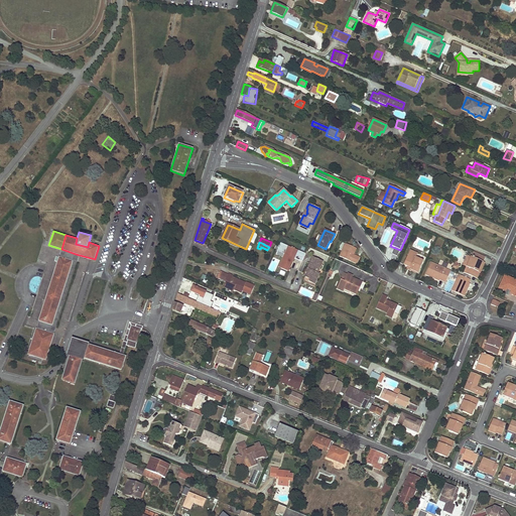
[(277,251),(285,255),(280,266),(288,269),(293,258),(301,262),(305,254),(280,243),(279,246),(278,248),(277,251)]
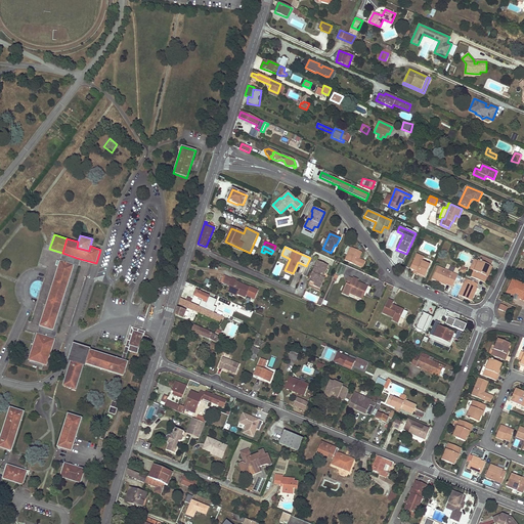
[(361,252),(350,247),(344,260),(362,268),(365,262),(358,258),(361,252)]
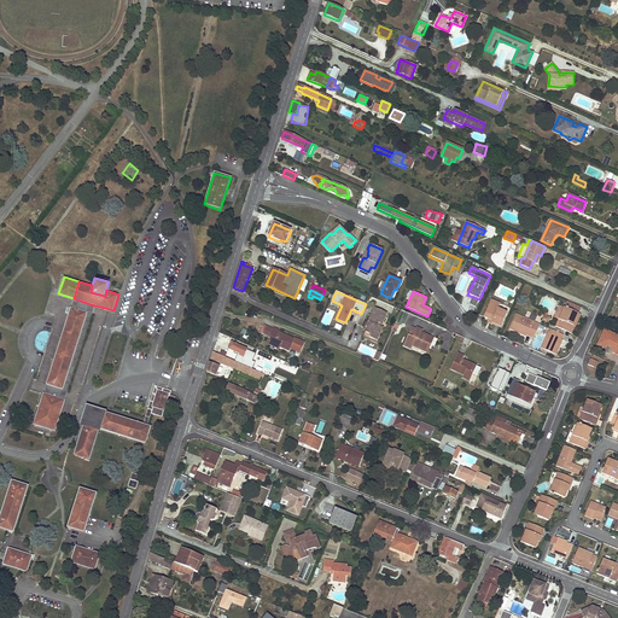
[(91,304),(74,298),(71,305),(70,309),(87,314),(88,309),(91,304)]
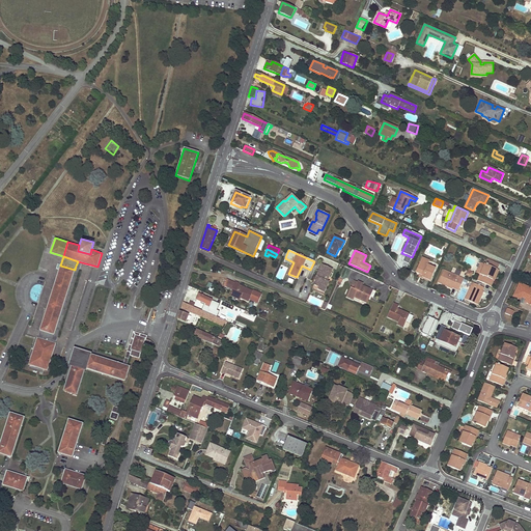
[(484,263),(498,270),(500,264),(486,259),(484,263)]
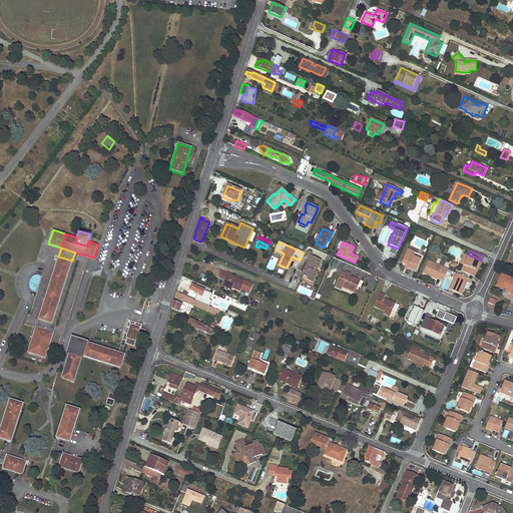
[(407,251),(402,264),(405,265),(409,267),(408,269),(416,272),(421,260),(414,255),(414,254),(407,251)]
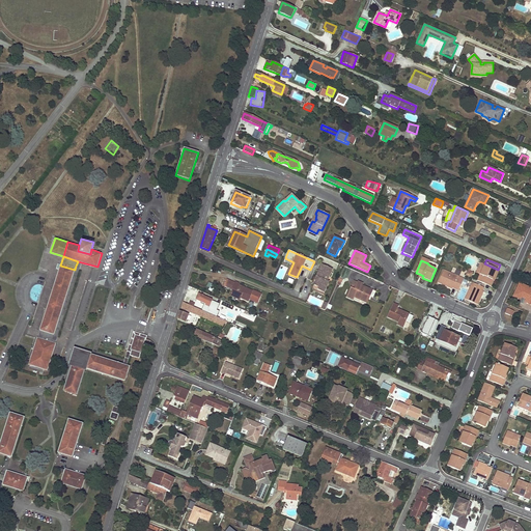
[(480,275),(477,280),(491,286),(494,281),(494,280),(493,280),(498,270),(484,263),(484,264),(480,275)]
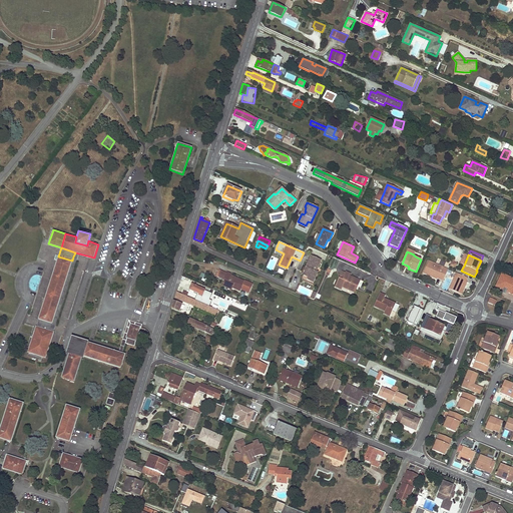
[(322,261),(311,255),(306,267),(307,268),(306,272),(304,276),(308,278),(307,281),(314,283),(318,273),(317,272),(322,261)]
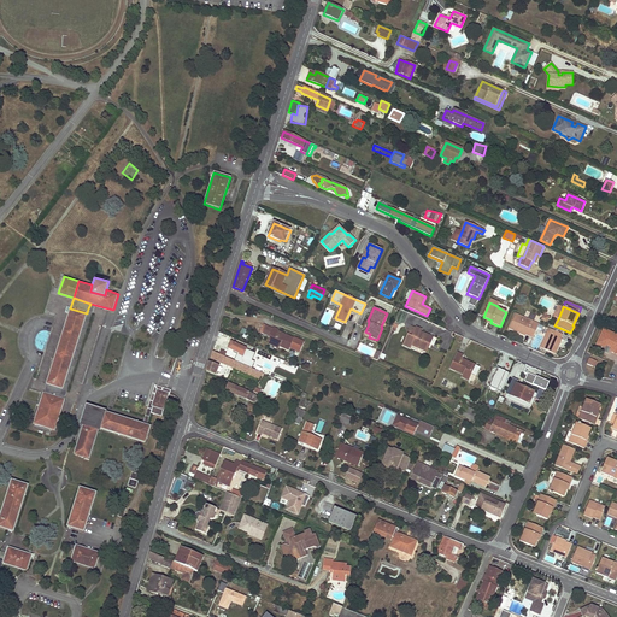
[(70,309),(62,334),(80,340),(87,313),(70,309)]
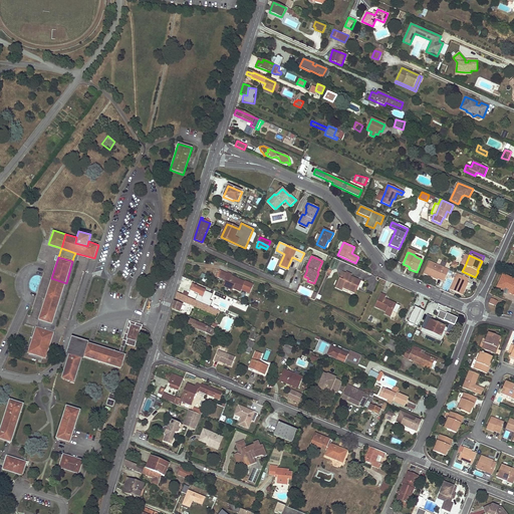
[(430,261),(424,274),(432,277),(433,276),(438,279),(444,281),(449,270),(444,268),(440,266),(430,261)]
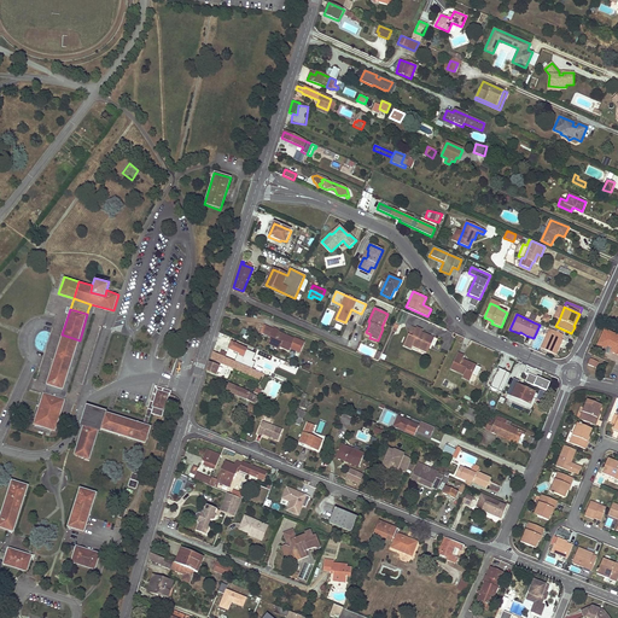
[(279,331),(274,328),(268,342),(280,347),(290,351),(291,348),(301,353),(304,343),(295,338),(295,339),(286,336),(278,333),(279,331)]
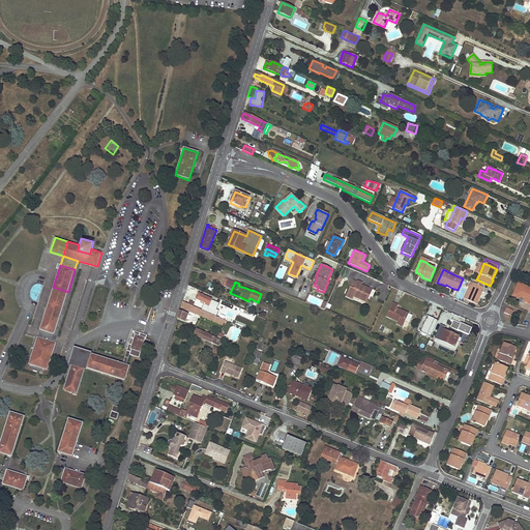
[(361,284),(357,282),(354,289),(351,288),(347,296),(352,299),(353,296),(364,301),(367,295),(369,296),(372,290),(361,285),(361,284)]
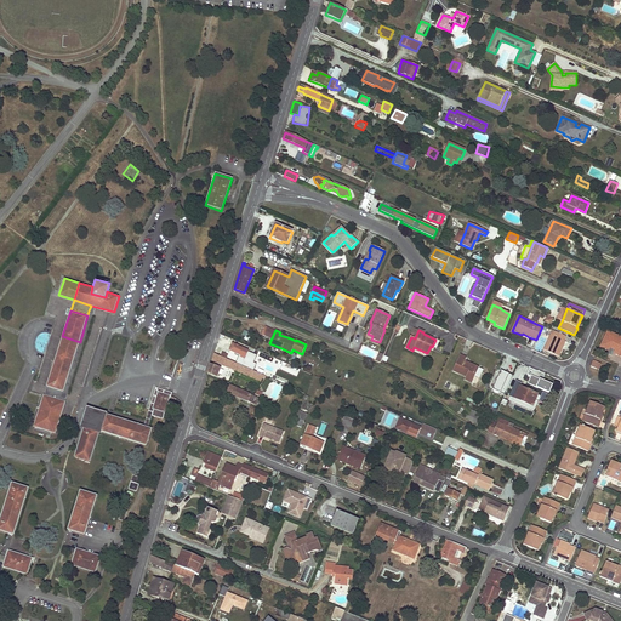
[(564,341),(567,336),(552,330),(543,349),(558,357),(562,348),(560,348),(564,341)]
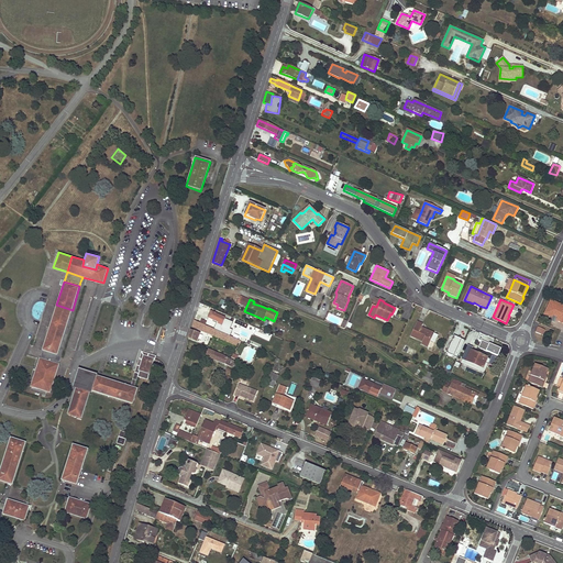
[(562,307),(551,301),(544,315),(550,318),(551,315),(554,316),(556,318),(560,319),(559,321),(562,323),(562,307)]
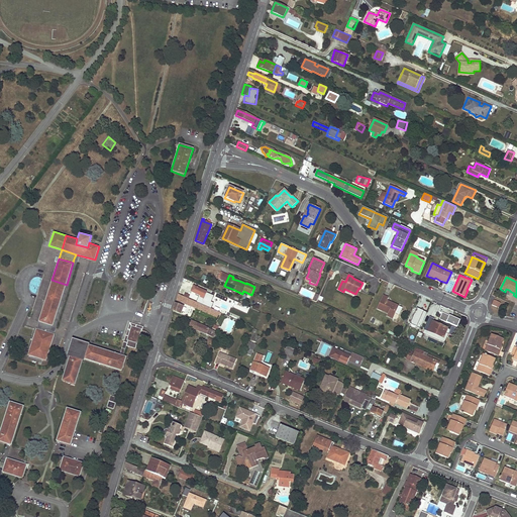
[(306,278),(304,282),(315,287),(316,285),(309,283),(310,280),(306,278)]
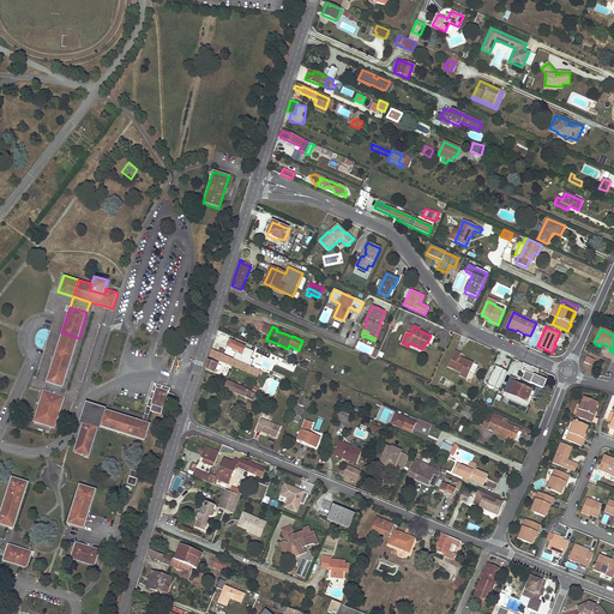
[(61,332),(54,357),(71,362),(79,338),(61,332)]
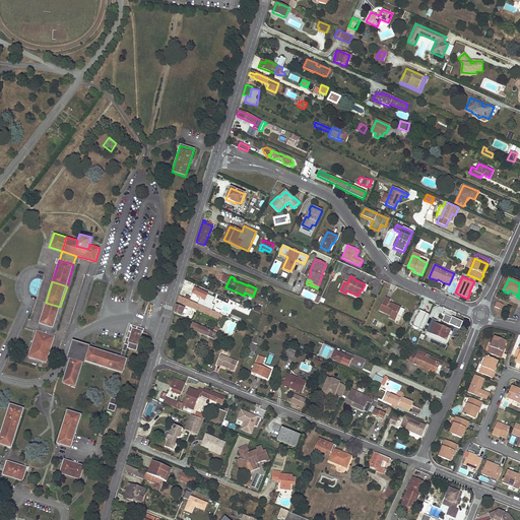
[(195,288),(193,294),(200,297),(197,304),(212,310),(214,305),(212,304),(214,297),(195,288)]
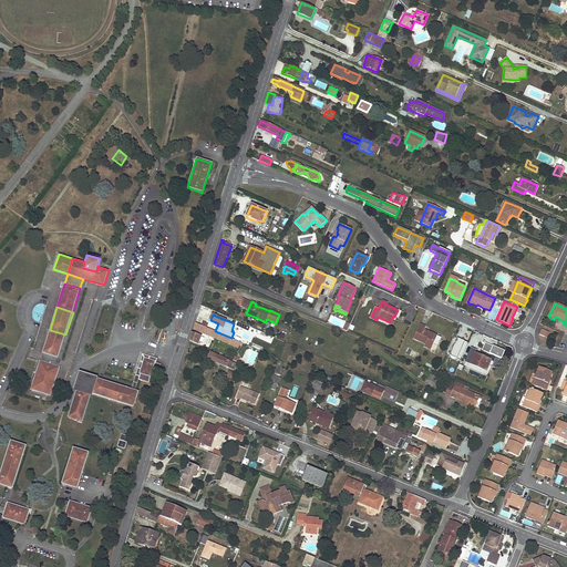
[(208,336),(238,349),(240,343),(195,323),(194,329),(202,332),(209,334),(208,336)]
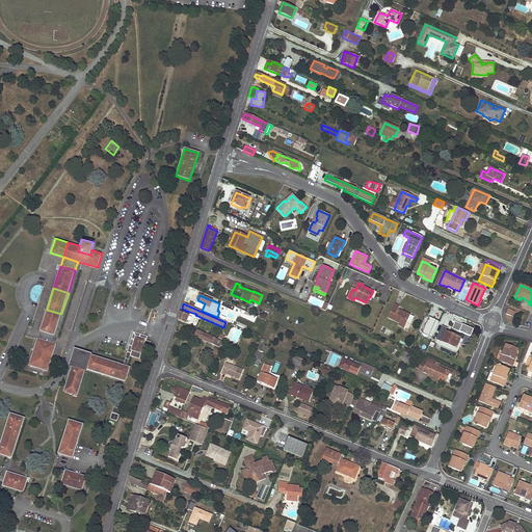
[(399,307),(394,303),(388,317),(399,322),(398,325),(404,327),(410,315),(398,310),(399,307)]
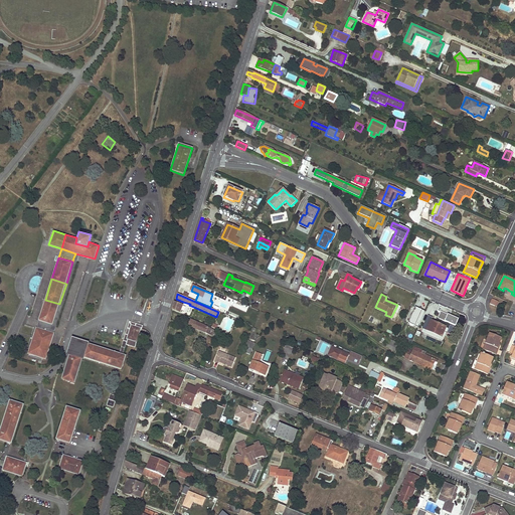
[(45,300),(38,322),(52,327),(59,304),(45,300)]
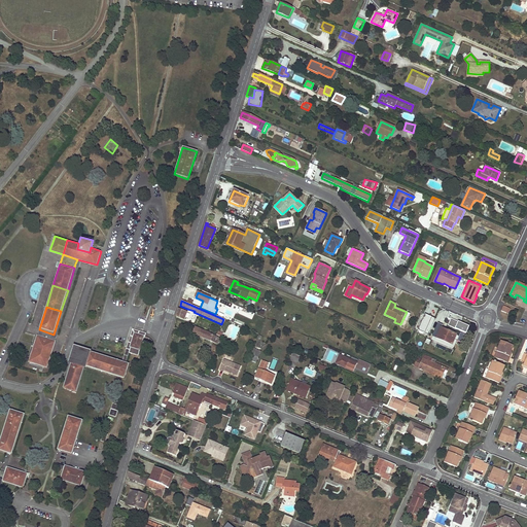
[(182,320),(185,312),(179,310),(176,317),(176,318),(182,320)]
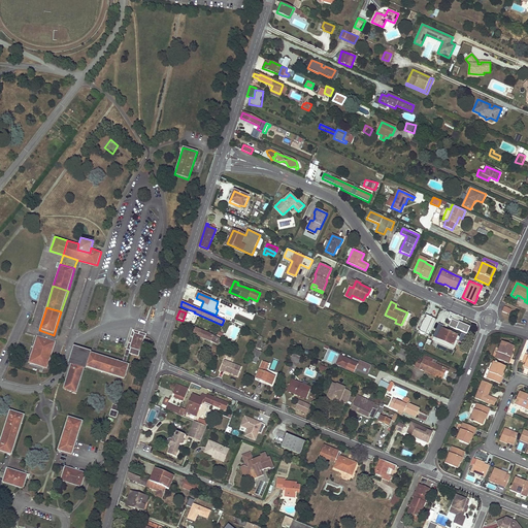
[(421,317),(416,329),(419,331),(424,319),(421,317)]
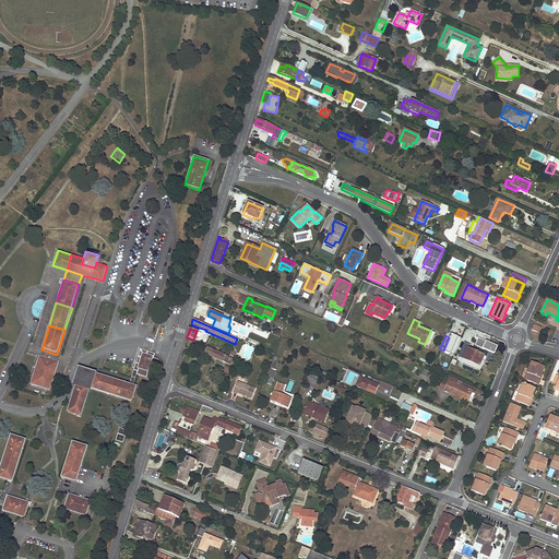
[(443,351),(451,354),(456,341),(449,337),(443,351)]
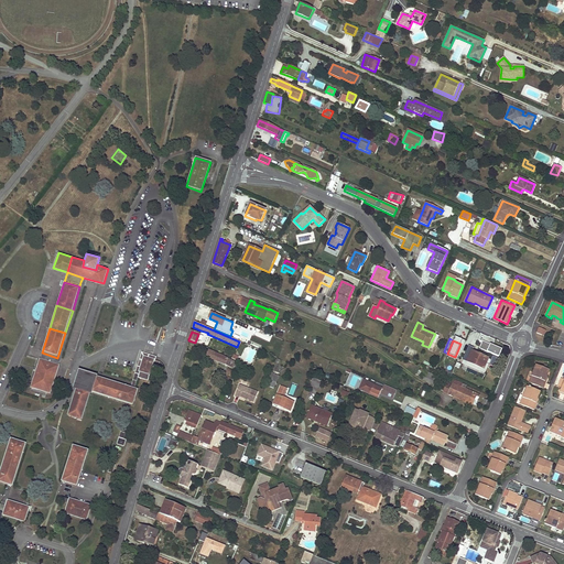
[(479,348),(499,357),(502,349),(483,340),(479,348)]
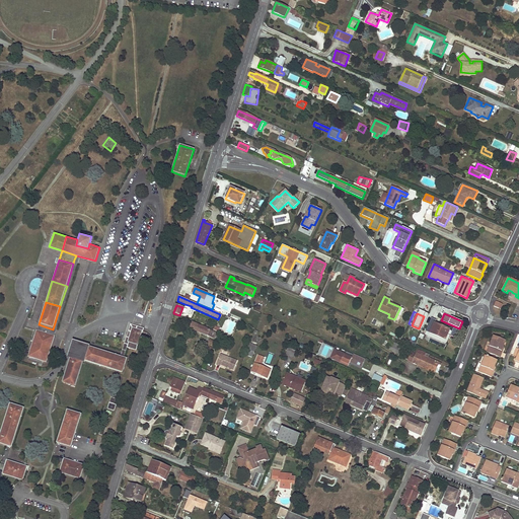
[(192,322),(190,328),(214,339),(215,338),(216,338),(218,334),(192,322)]
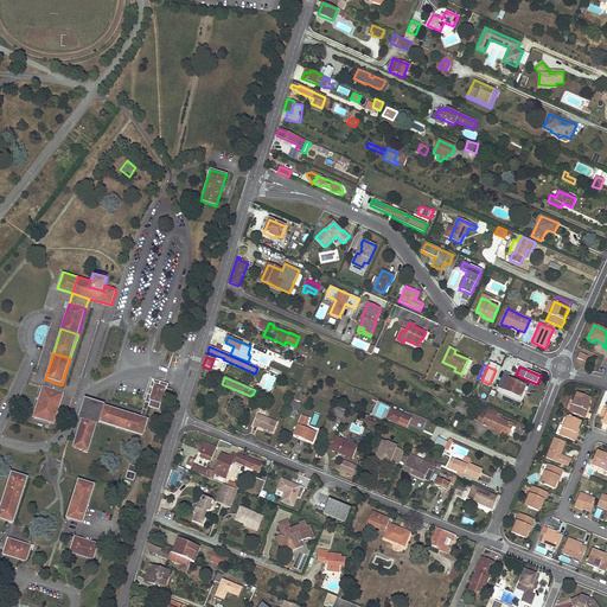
[(508,378),(503,390),(521,397),(524,391),(526,393),(529,388),(508,378)]
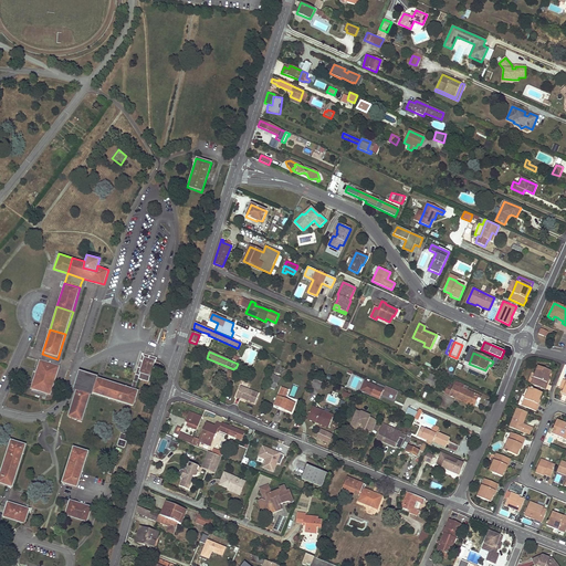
[(58,359),(42,354),(41,356),(39,362),(54,366),(56,362),(58,359)]
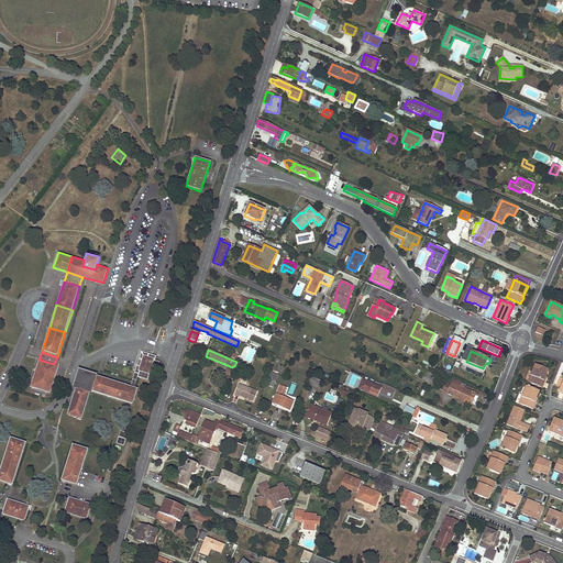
[(155,361),(156,357),(152,355),(143,353),(138,372),(151,376),(155,361)]
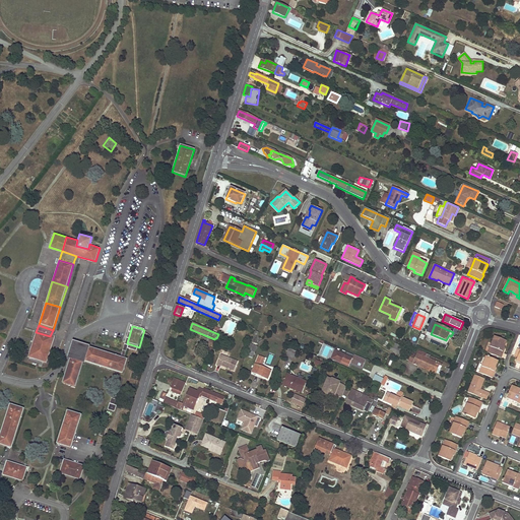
[(36,332),(27,360),(47,365),(55,338),(50,336),(36,332)]
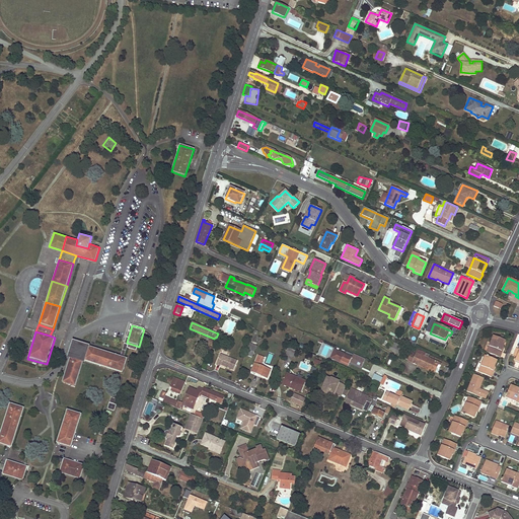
[(506,341),(494,336),(487,352),(500,358),(503,352),(502,351),(503,347),(506,341)]
